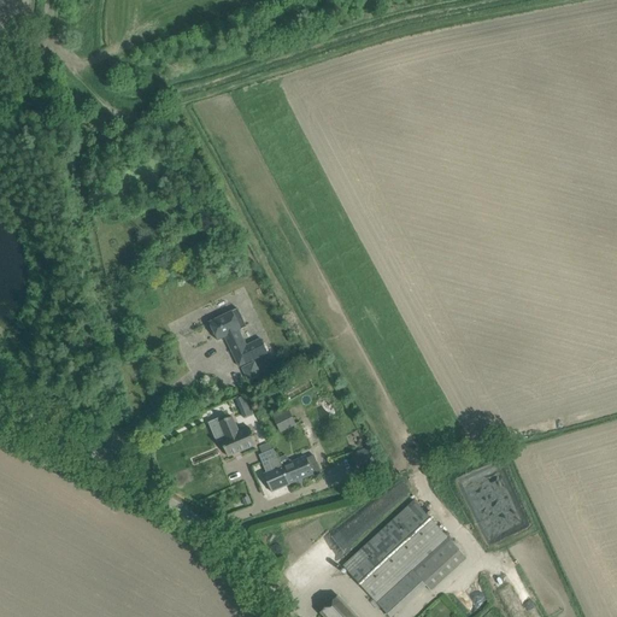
[(238,309),(209,323),(218,341),(224,338),(239,366),(268,353),(260,339),(246,346),(239,330),(246,327),(238,309)]
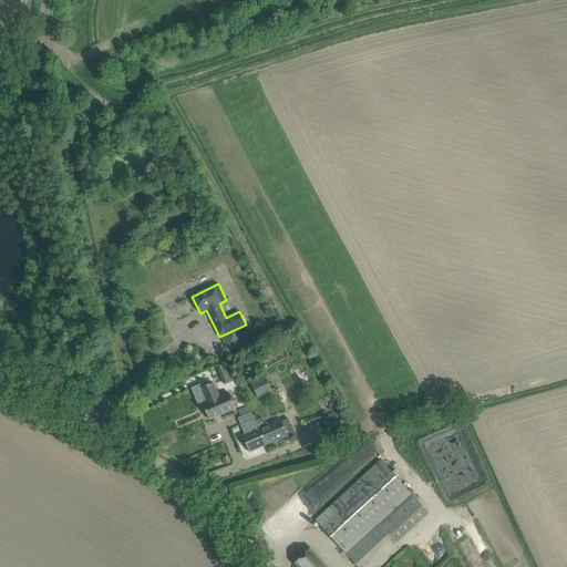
[(226,364),(217,368),(224,384),(233,381),(226,364)]
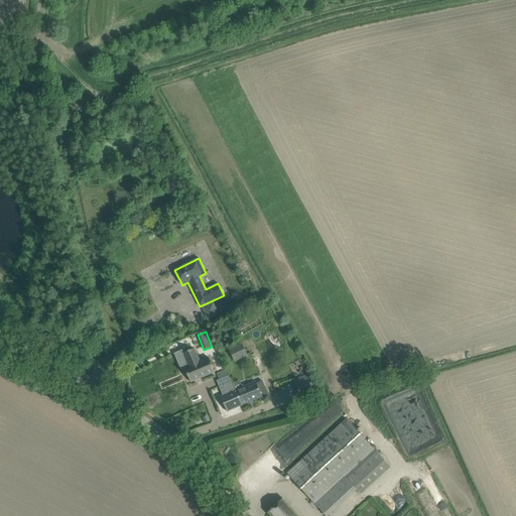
[(248,354),(242,343),(230,349),(235,360),(248,354)]
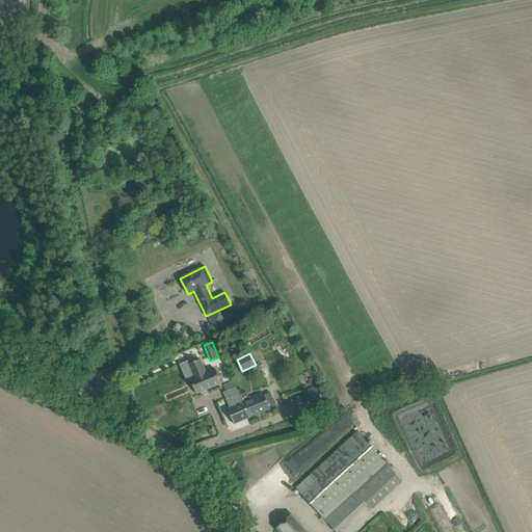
[(206,373),(201,360),(189,365),(194,377),(190,379),(196,394),(221,383),(215,369),(206,373)]
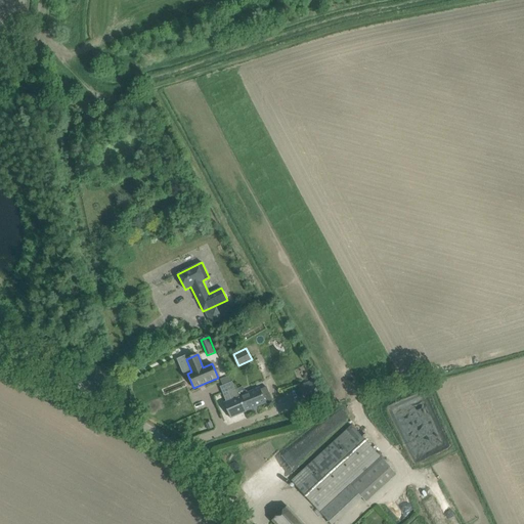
[(315,381),(308,383),(304,385),(302,380),(297,382),(299,386),(303,398),(319,393),(315,381)]
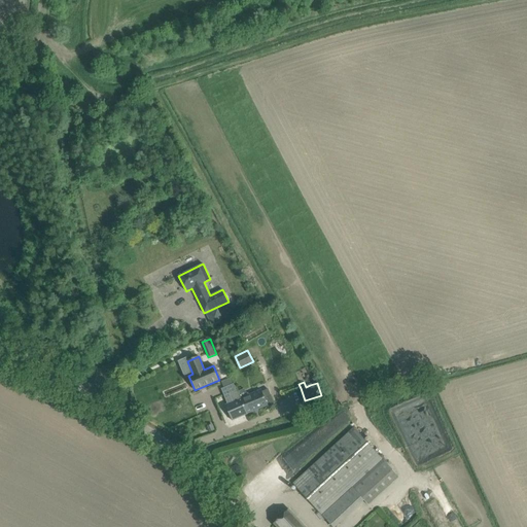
[(235,385),(222,390),(229,403),(225,405),(232,420),(247,414),(240,398),(241,398),(238,390),(237,389),(235,385)]
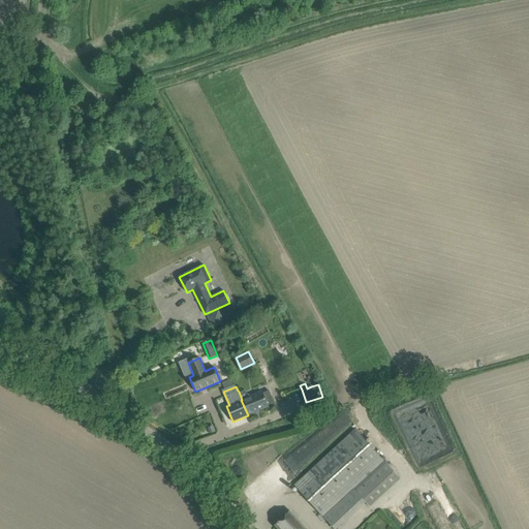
[(246,390),(239,392),(242,400),(241,400),(248,415),(275,404),(270,391),(262,394),(261,392),(252,396),(250,396),(249,394),(247,394),(246,390)]
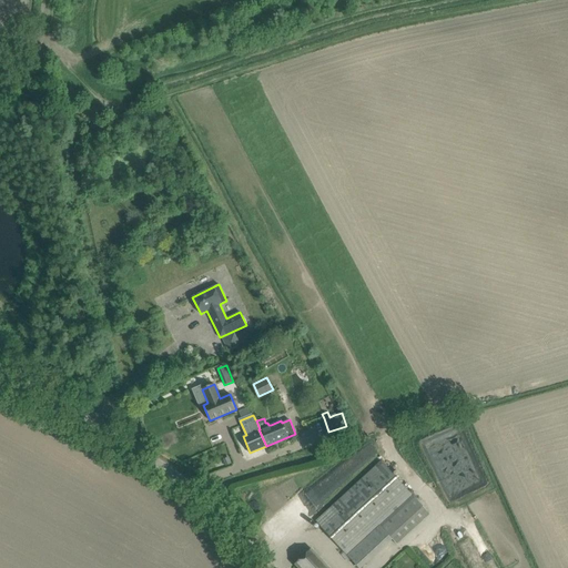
[(412,494),(382,462),(316,521),(346,555),(412,494)]
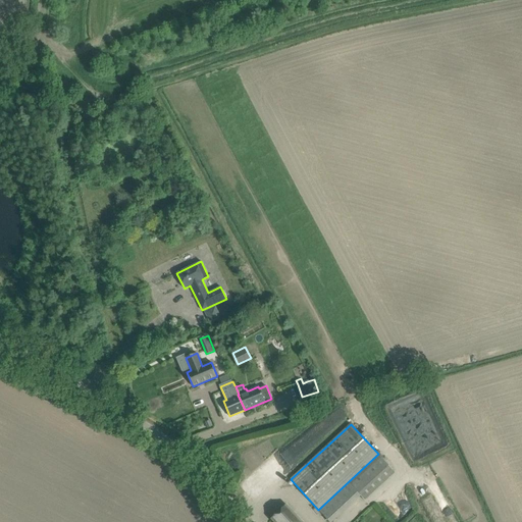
[(274,521),(302,521),(286,505),(271,518),(274,521)]
